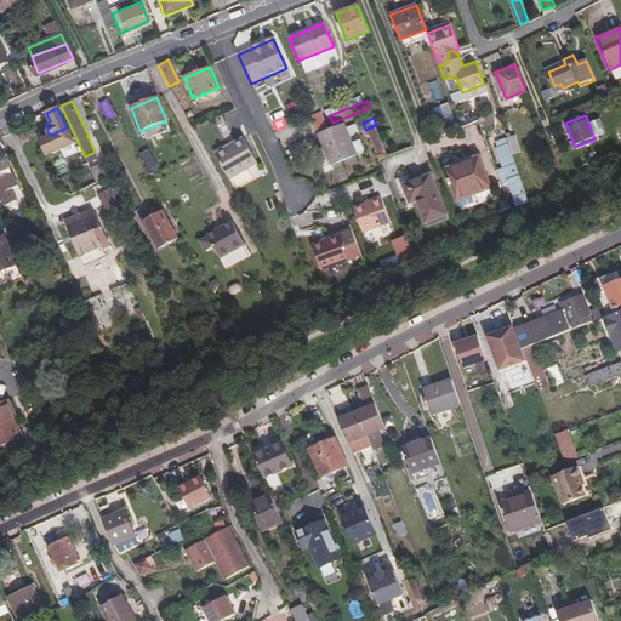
[(323,130),(329,143),(349,135),(347,131),(345,123),(323,130)]
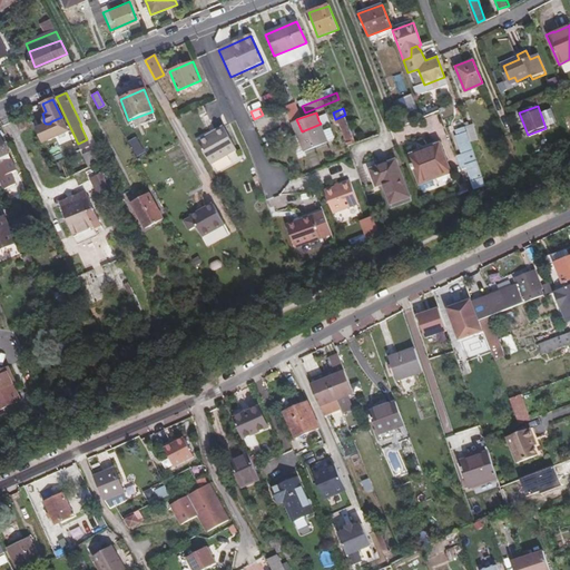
[(355,140),(345,115),(335,119),(336,123),(338,121),(347,143),(355,140)]
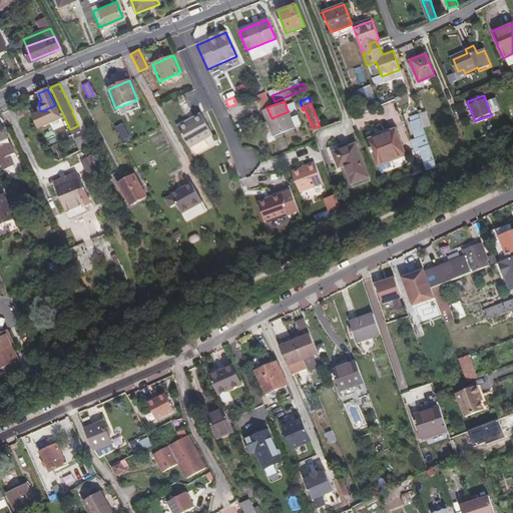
[(272,118),(267,107),(261,109),(262,111),(265,120),(272,118)]
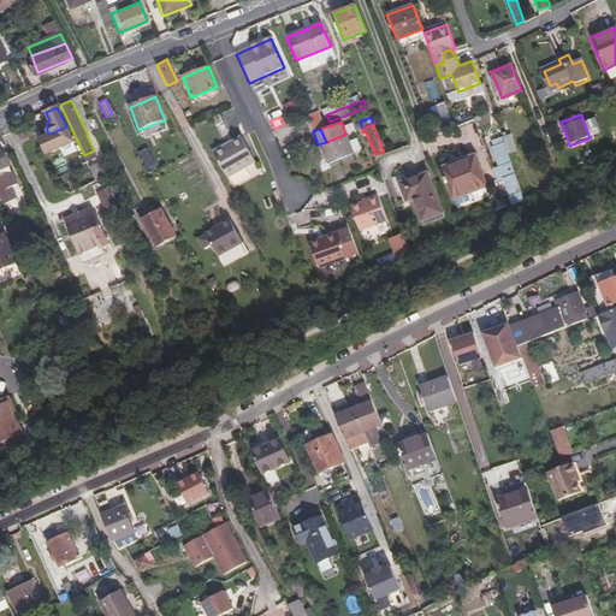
[(326,142),(318,144),(325,164),(354,153),(347,134),(326,142)]
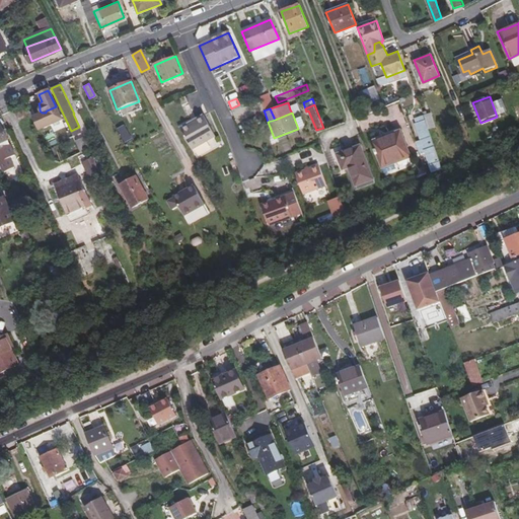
[(428,113),(423,115),(424,116),(427,126),(431,125),(428,113)]
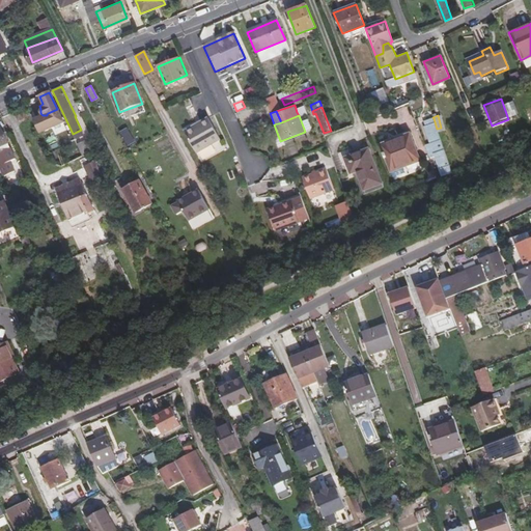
[(199,126),(184,134),(194,154),(219,140),(206,118),(197,122),(199,126)]
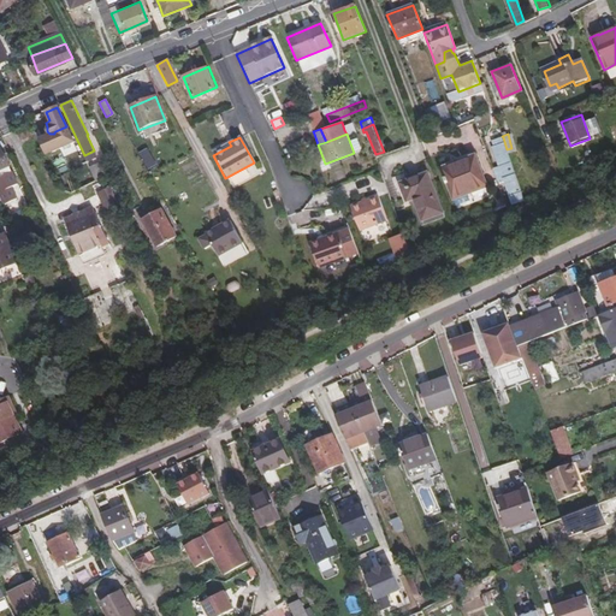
[(505,208),(523,200),(507,149),(503,137),(492,141),(496,150),(493,152),(498,164),(499,166),(492,169),(505,208)]
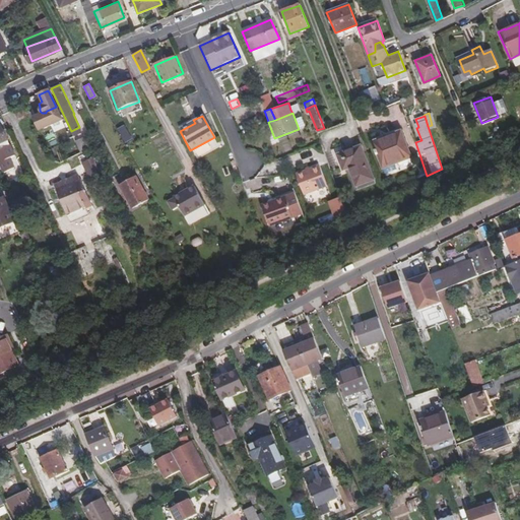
[(51,117),(40,122),(46,134),(56,129),(51,117)]
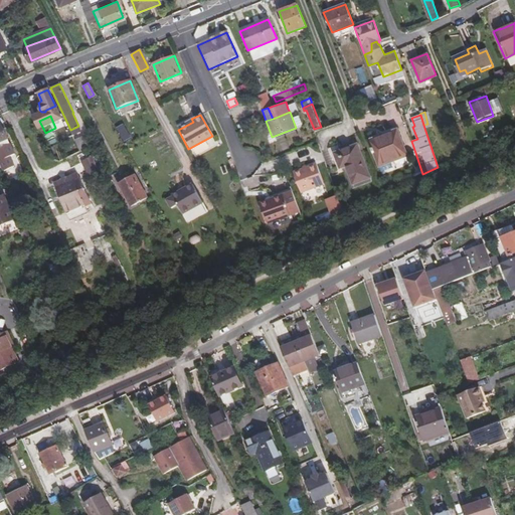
[(176,127),(178,130),(193,122),(191,119),(176,127)]
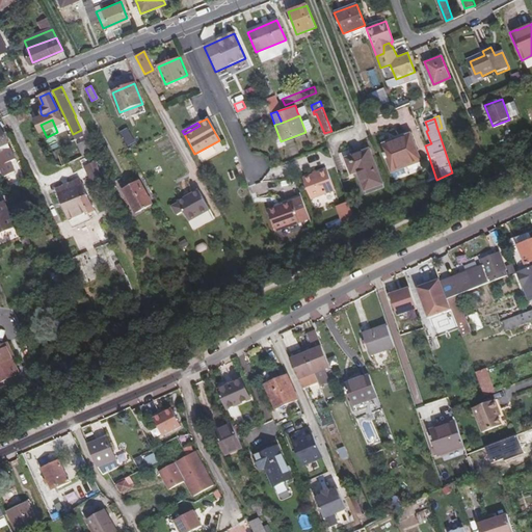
[(125,129),(118,132),(126,147),(132,143),(125,129)]
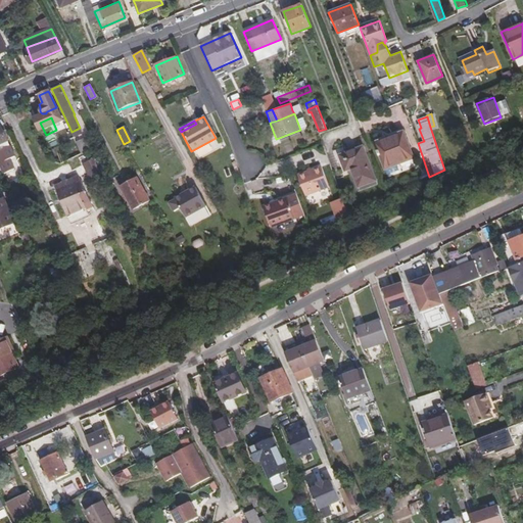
[(390,132),(390,134),(375,139),(383,161),(398,156),(399,157),(413,153),(403,127),(390,132)]
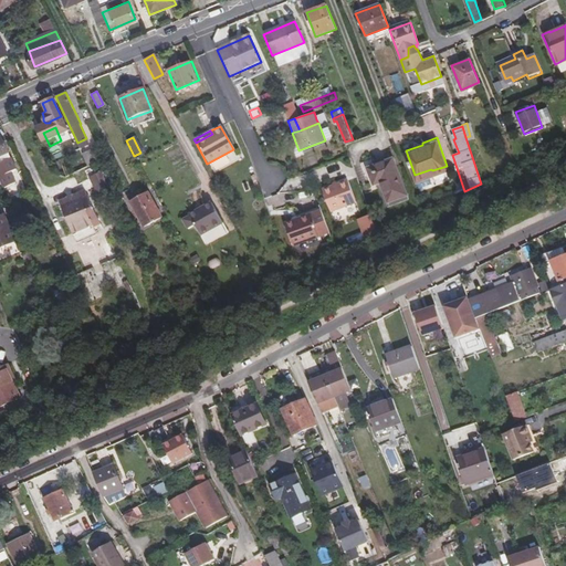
[(227,157),(213,164),(217,169),(230,163),(227,157)]
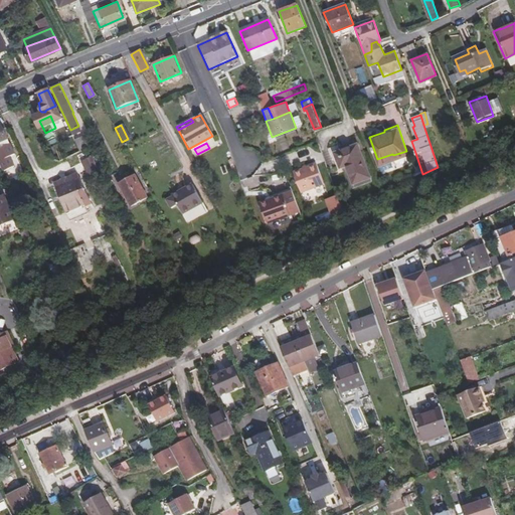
[(369,179),(357,146),(340,152),(340,155),(335,157),(339,170),(346,168),(352,185),(369,179)]
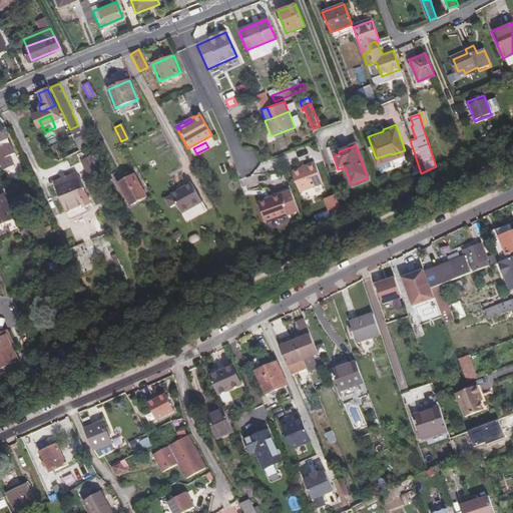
[(96,178),(95,175),(87,160),(81,162),(90,181),(96,178)]
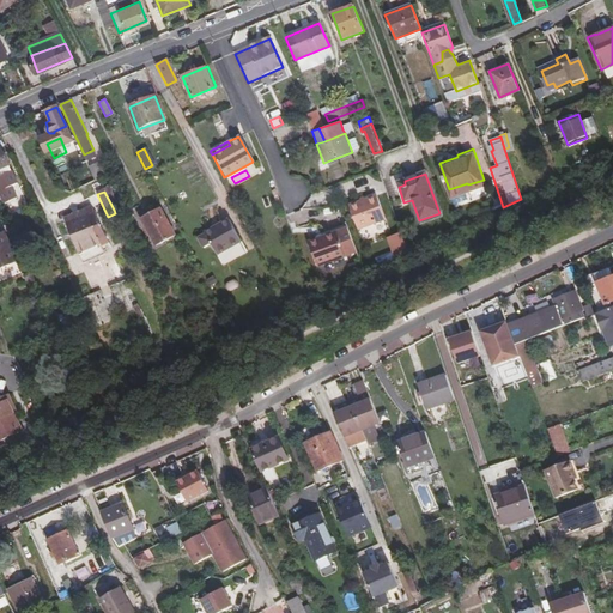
[(347,205),(357,229),(384,218),(376,194),(364,199),(359,200),(347,205)]
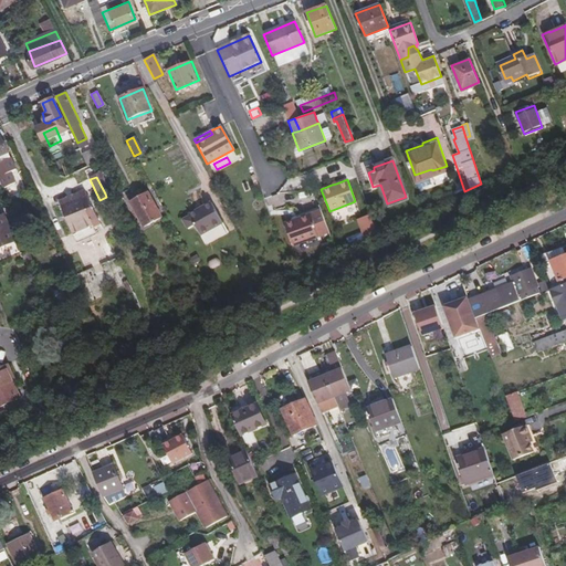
[(87,199),(84,192),(71,198),(73,202),(81,199),(82,201),(87,199)]
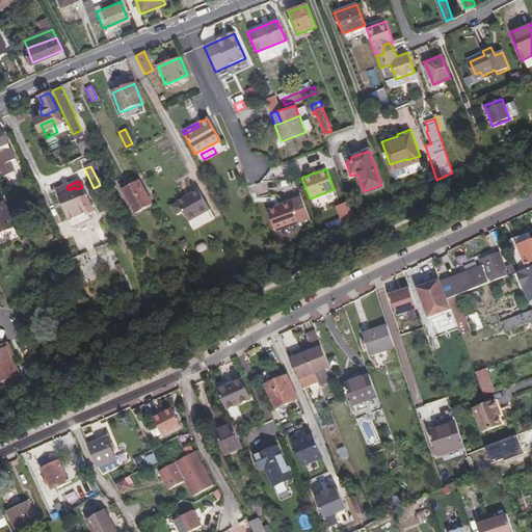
[(139,182),(123,190),(135,214),(151,205),(139,182)]
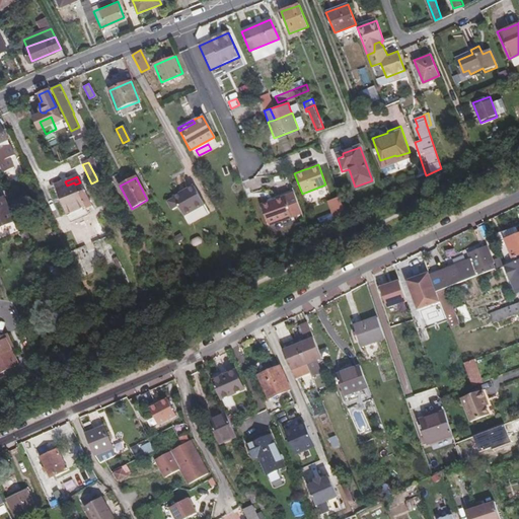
[(67,186),(65,181),(54,187),(68,216),(86,208),(80,196),(85,193),(80,182),(75,184),(74,182),(67,186)]
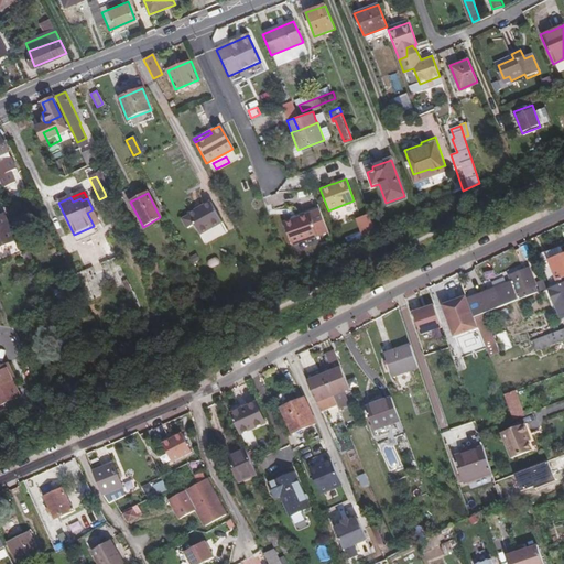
[(210,202),(188,215),(198,235),(221,223),(210,202)]
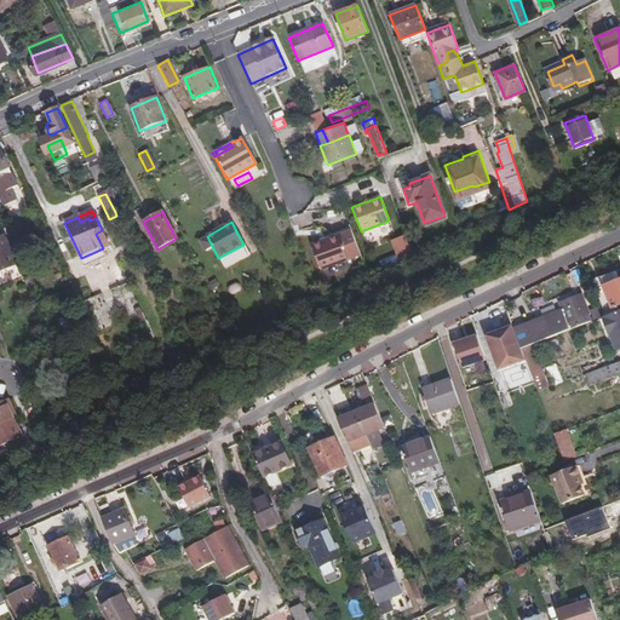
[(316,237),(317,242),(350,230),(349,227),(316,237)]
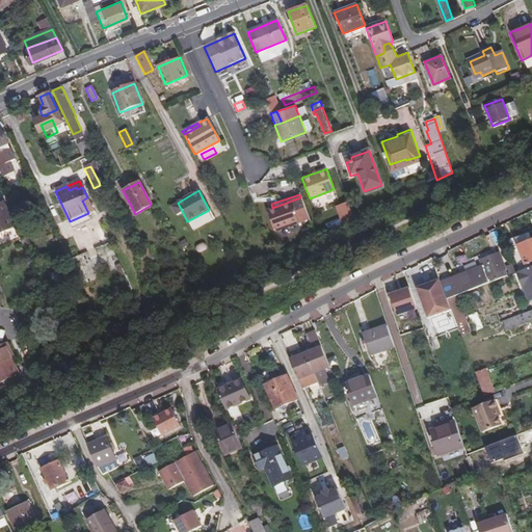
[(94,210),(87,197),(82,201),(88,213),(94,210)]
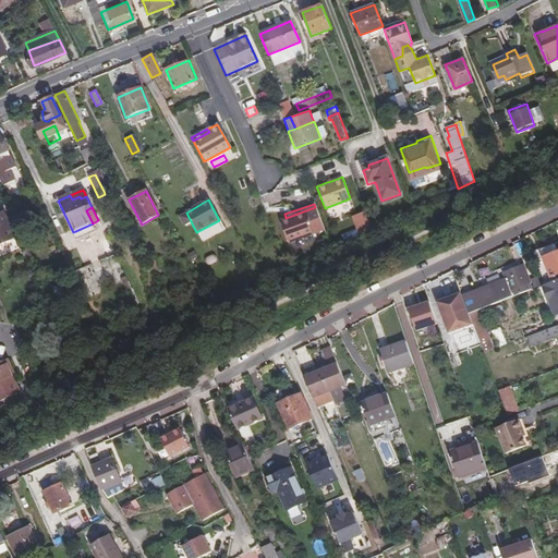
[(288,242),(325,230),(315,207),(286,218),(280,220),(288,242)]
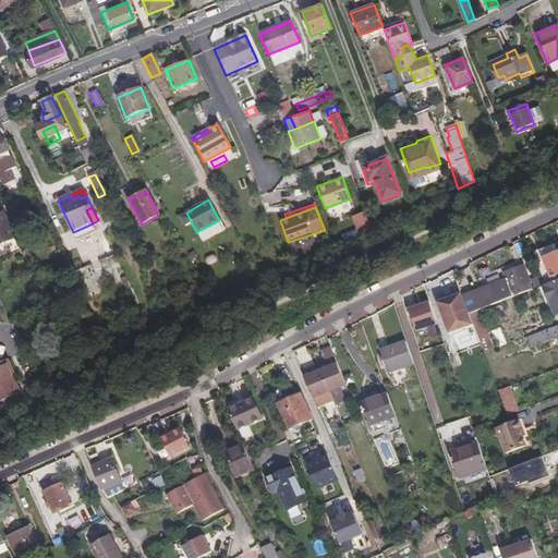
[(373,231),(364,210),(352,215),(360,237),(373,231)]
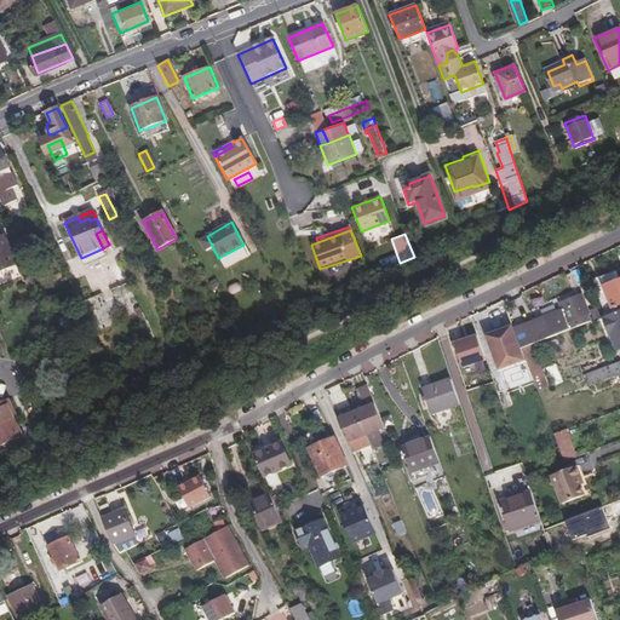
[(4,235),(0,236),(0,269),(16,263),(4,235)]
